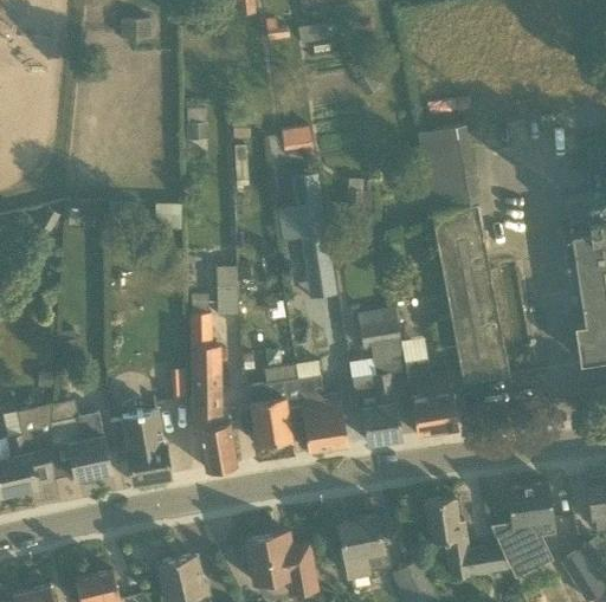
[(253,0),(226,0),(227,2),(236,2),(237,17),(255,15),(253,0)]
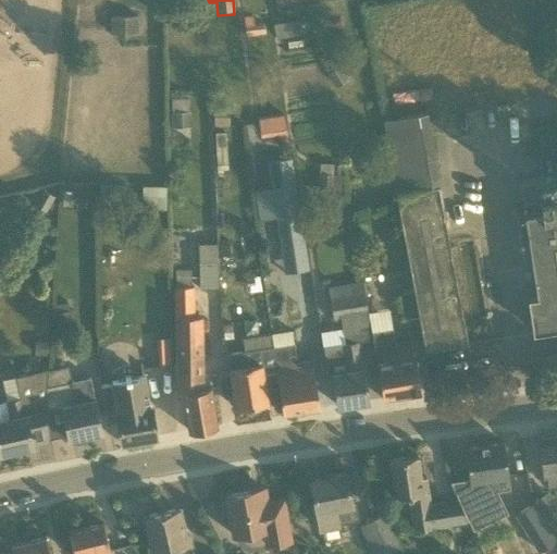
[(293,0),(275,0),(279,16),(295,13),(293,0)]
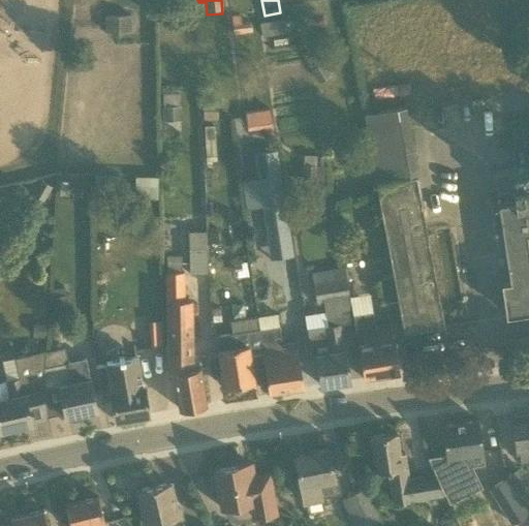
[(286,22),(260,26),(262,40),(288,36),(286,22)]
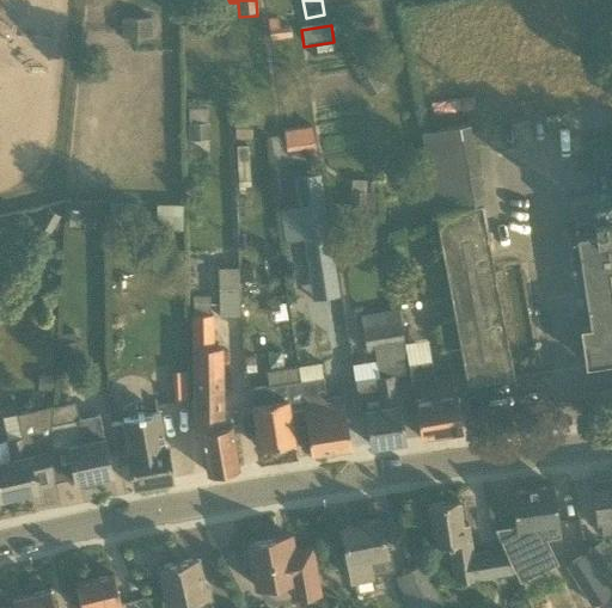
[(360,84),(369,99),(384,91),(374,75),(360,84)]
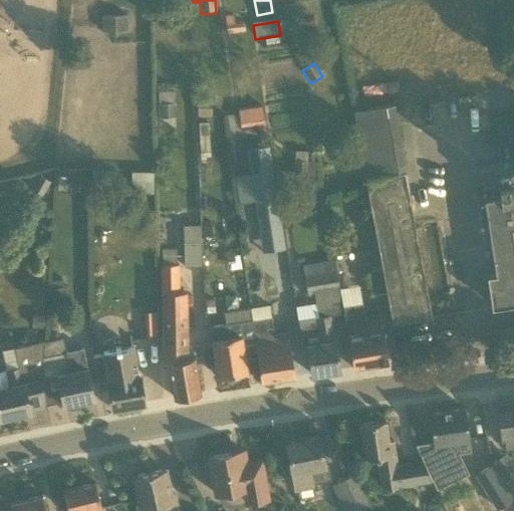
[(197,101),(198,118),(212,118),(211,101),(197,101)]
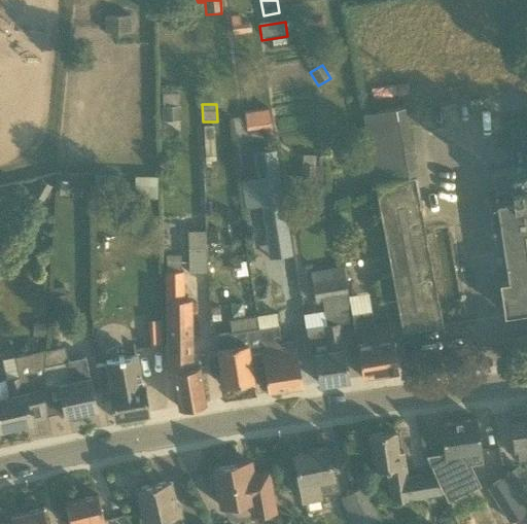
[(178,109),(163,109),(162,109),(163,124),(180,123),(180,109),(178,109)]
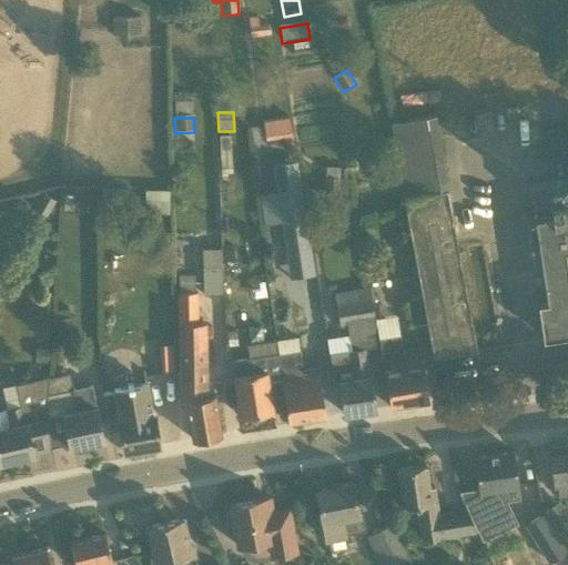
[(286,119),(257,121),(260,148),(287,145),(286,119)]
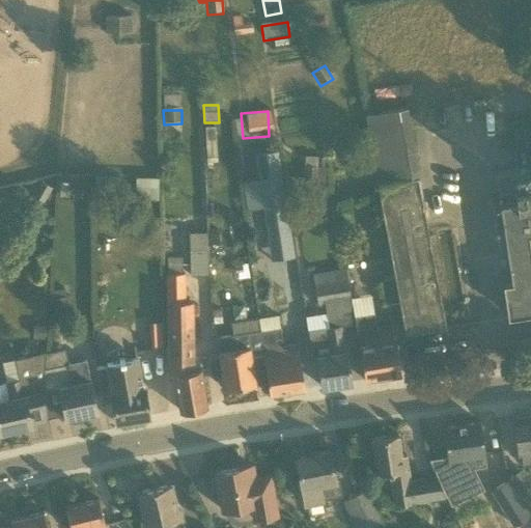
[(419,179),(409,120),(367,127),(378,187),(419,179)]
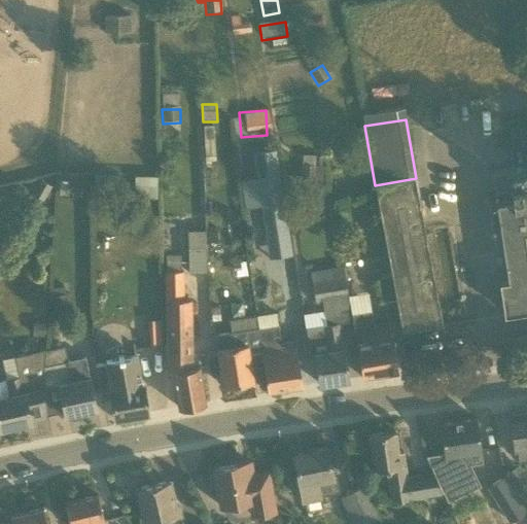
[(289,237),(278,164),(255,168),(266,241),(289,237)]
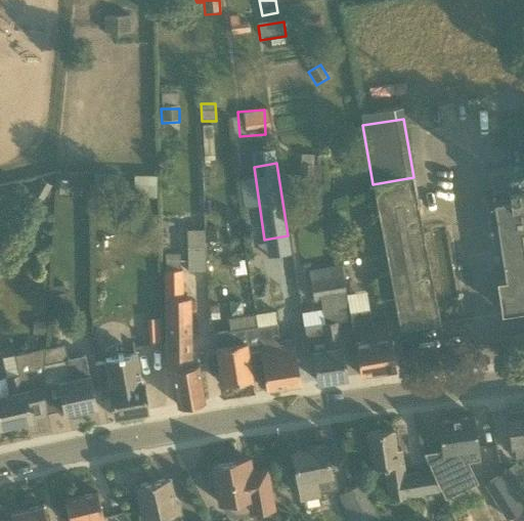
[(313,168),(300,167),(299,185),(320,186),(321,169),(313,168)]
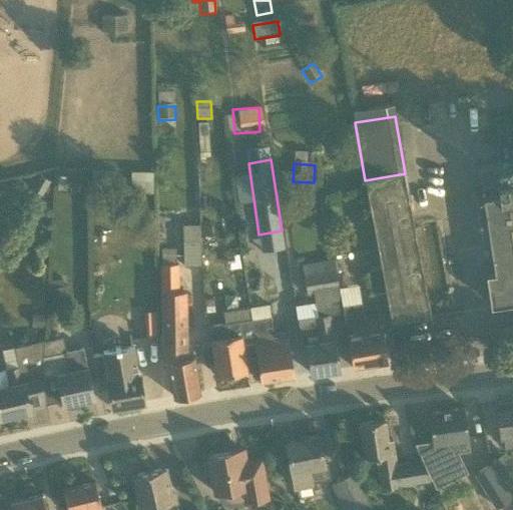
[(494,309),(512,306),(512,163),(503,165),(482,168),(498,275),(489,276),(494,309)]
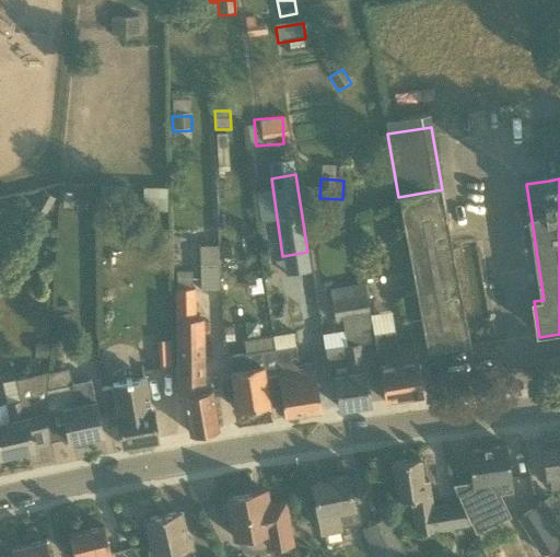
[(428,355),(470,348),(442,189),(398,197),(415,286),(421,321),(428,355)]
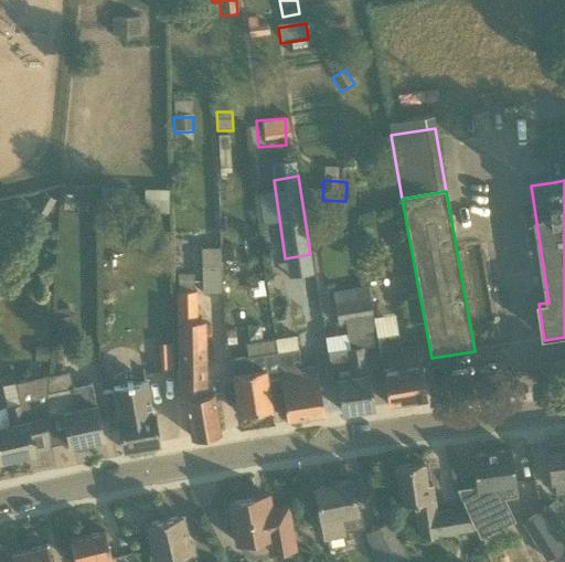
[(158,215),(158,192),(145,192),(145,215),(158,215)]
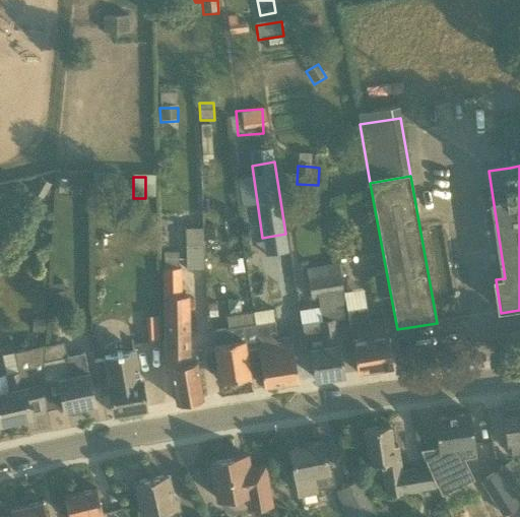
[(187,273),(205,272),(204,246),(186,246),(187,273)]
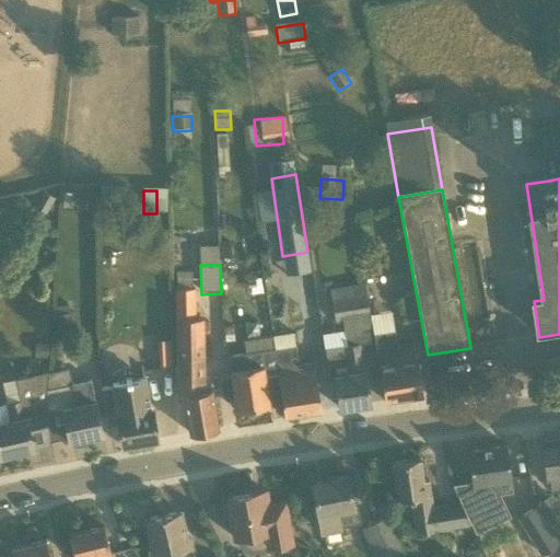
[(329,291),(336,324),(370,318),(368,302),(364,286),(329,291)]
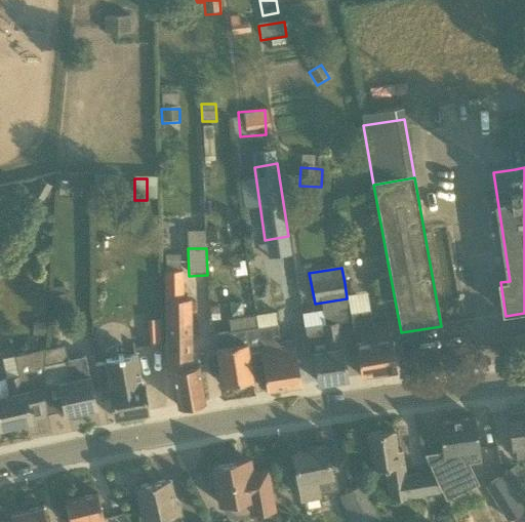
[(380,304),(395,300),(389,268),(374,271),(380,304)]
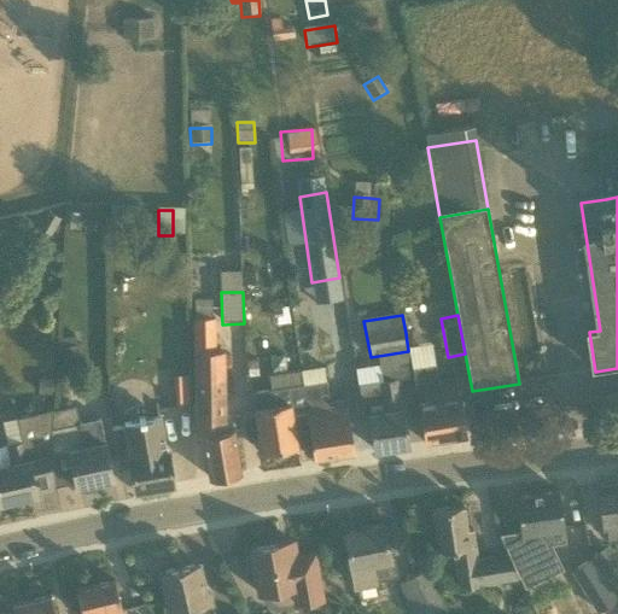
[(194,321),(196,398),(225,398),(223,354),(215,355),(215,321),(211,321),(196,321),(194,321)]
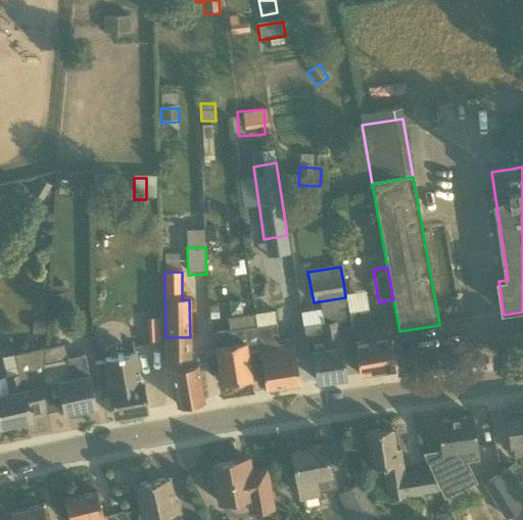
[(65,294),(53,297),(50,298),(55,321),(73,317),(68,294),(65,294)]
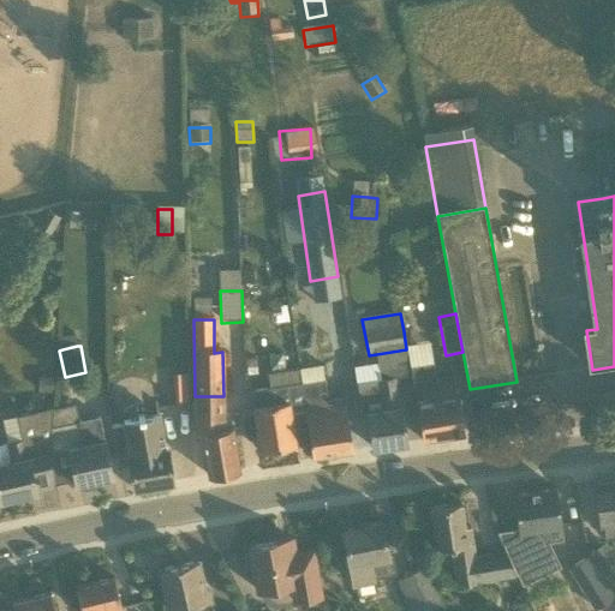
[(371,364),(348,367),(351,382),(374,378),(371,364)]
